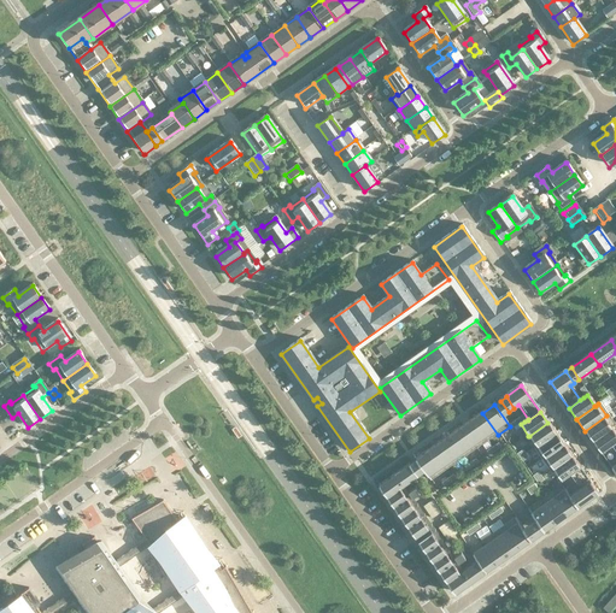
[(498,435),(482,413),(471,420),(487,443),(498,435)]
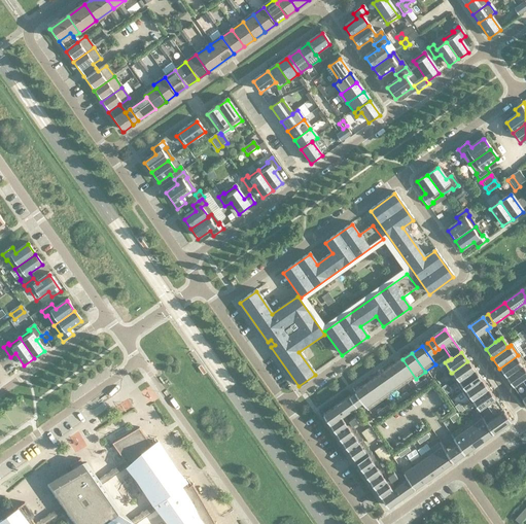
[(525,364),(518,355),(499,369),(505,378),(522,367),(525,364)]
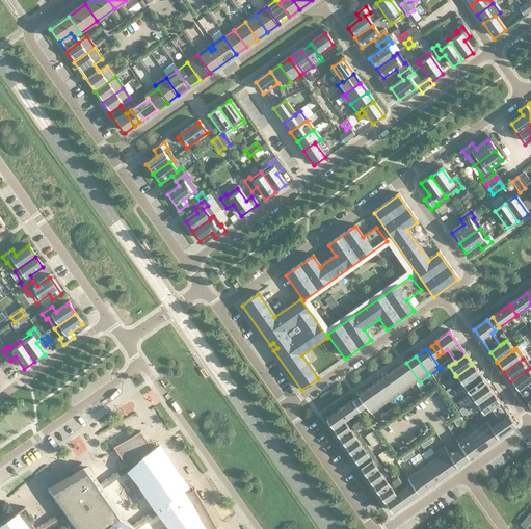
[(420,382),(406,363),(397,370),(409,389),(420,382)]
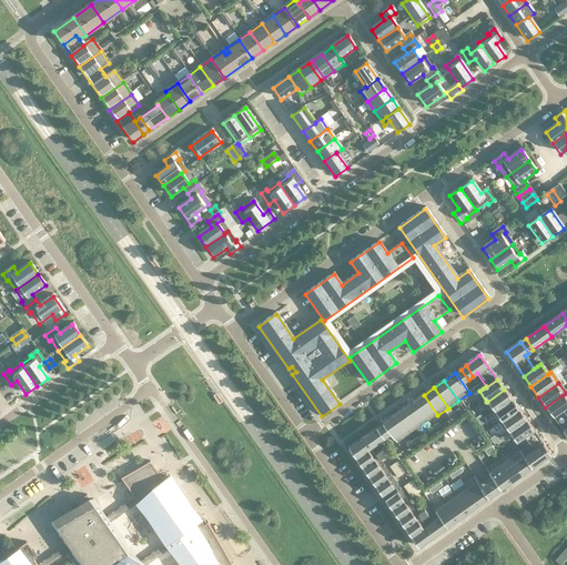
[(512,400),(504,390),(487,402),(486,402),(483,404),(490,415),(512,400)]
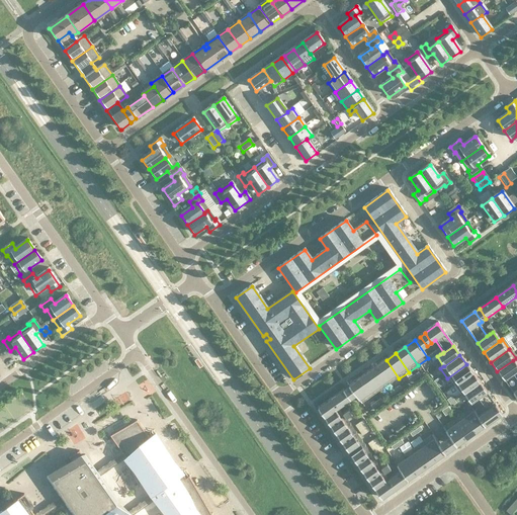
[(399,378),(386,360),(376,366),(390,385),(399,378)]
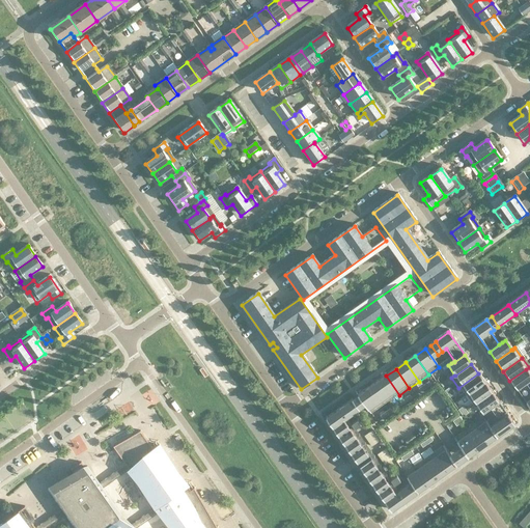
[(526,369),(509,381),(517,390),(526,384),(527,384),(529,381),(529,374),(526,369)]
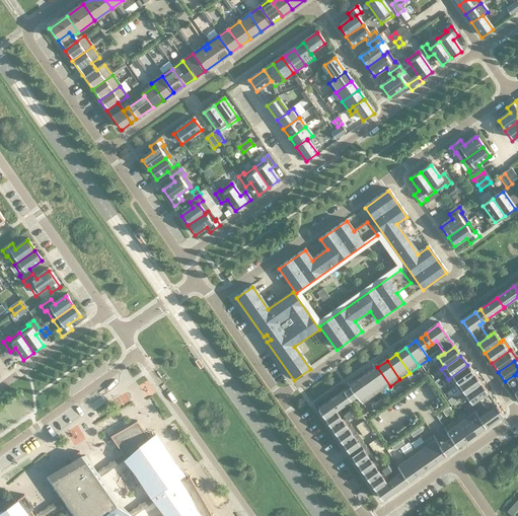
[(473,375),(467,365),(448,379),(455,388),(473,375)]
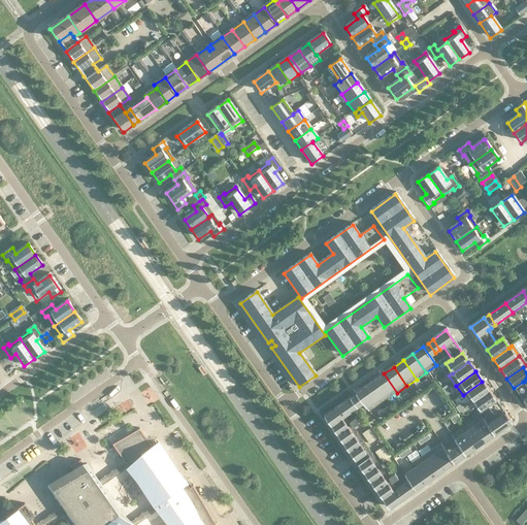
[(397,393),(384,373),(374,381),(388,399),(397,393)]
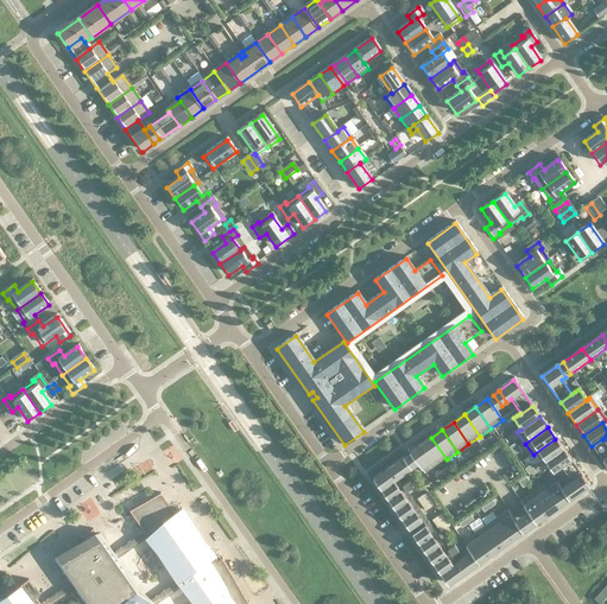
[(447,459),(431,438),(421,446),(435,468),(447,459)]
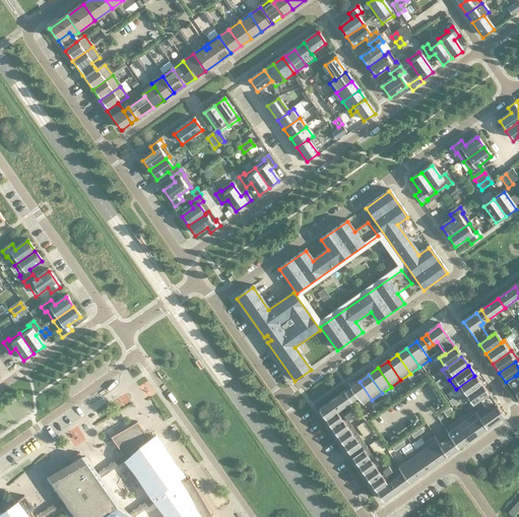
[(481,385),(474,376),(456,389),(463,399),(466,396),(465,396),(481,385)]
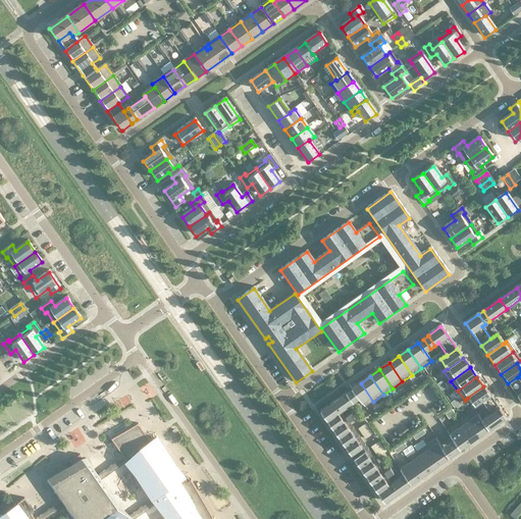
[(517,377),(508,383),(520,402),(520,381),(518,377),(517,377)]
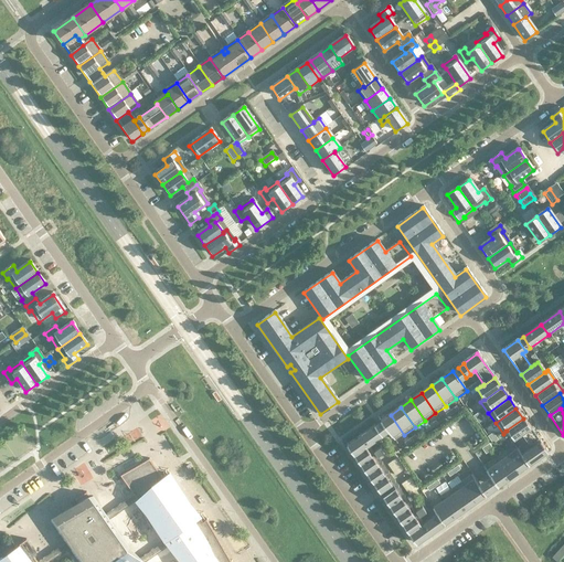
[(404,435),(391,415),(380,422),(394,443),(404,435)]
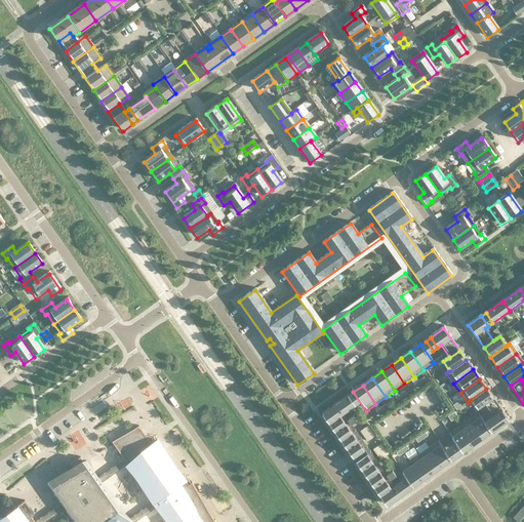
[(493,398),(486,389),(470,400),(471,400),(477,410),(483,405),(493,398)]
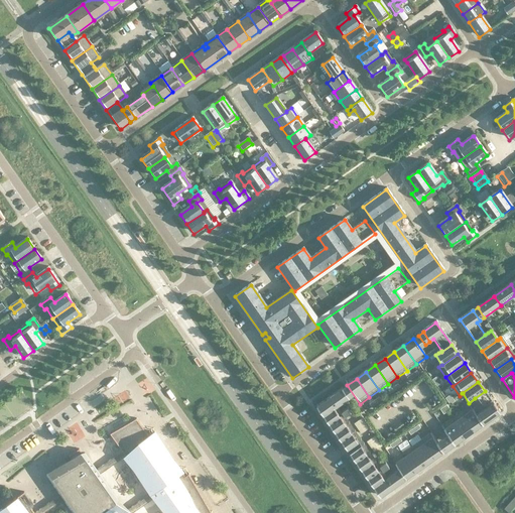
[(349,399),(342,389),(315,407),(323,416),(334,408),(334,409),(337,407),(349,399)]
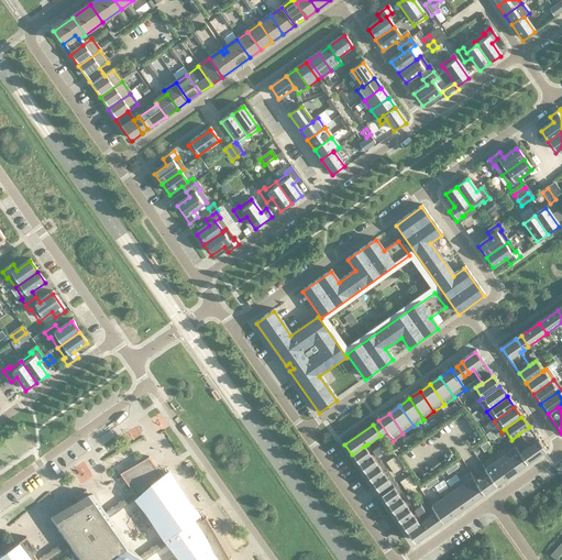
[(546,451),(529,427),(518,435),(527,448),(524,450),(531,461),(546,451)]
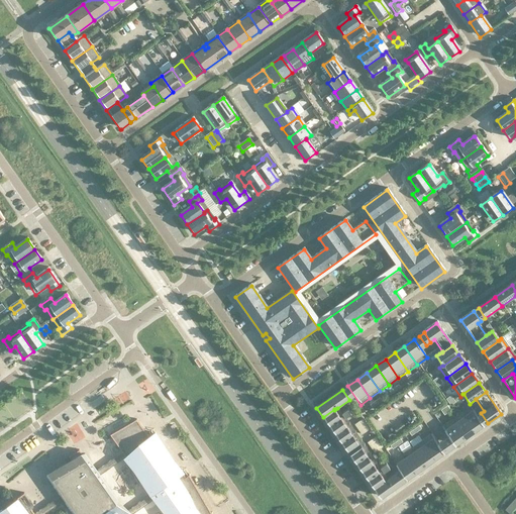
[(341,414),(337,408),(334,410),(334,409),(323,417),(335,434),(347,451),(362,442),(345,419),(350,415),(347,410),(341,414)]
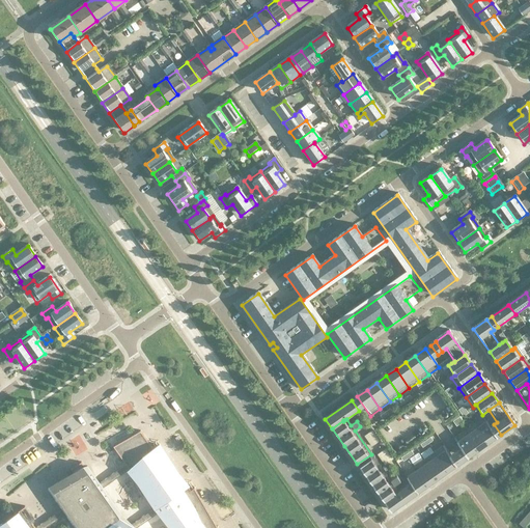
[(485,422),(476,429),(486,445),(497,438),(490,428),(490,427),(486,422),(485,422)]
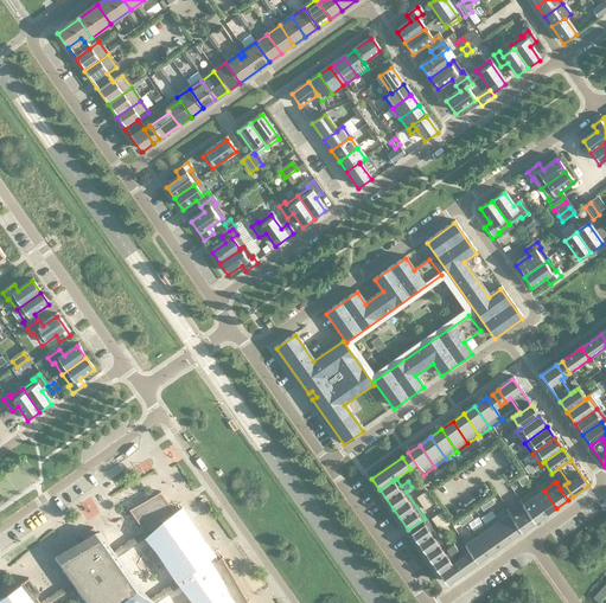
[(573,496),(565,485),(563,486),(560,488),(560,489),(568,500),(573,496)]
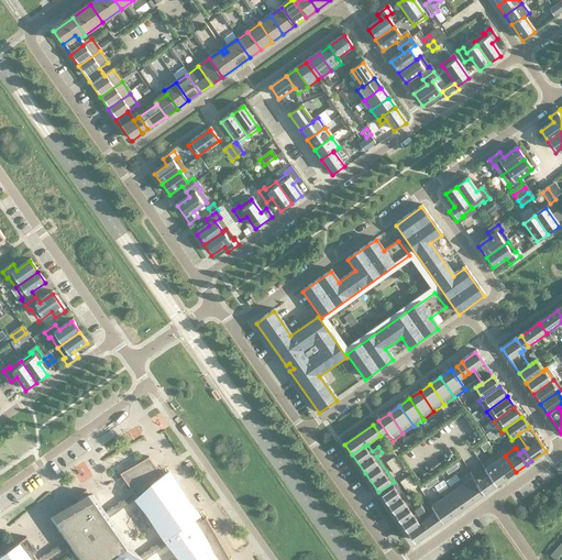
[(503,451),(492,459),(506,479),(516,472),(505,456),(503,451)]
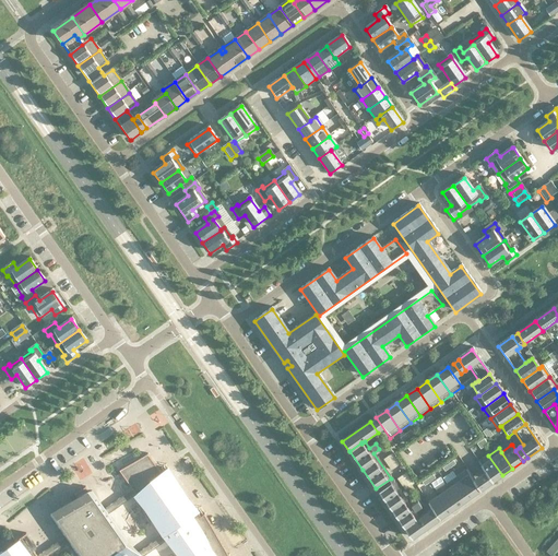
[(502,475),(488,456),(477,463),(484,473),(491,483),(502,475)]
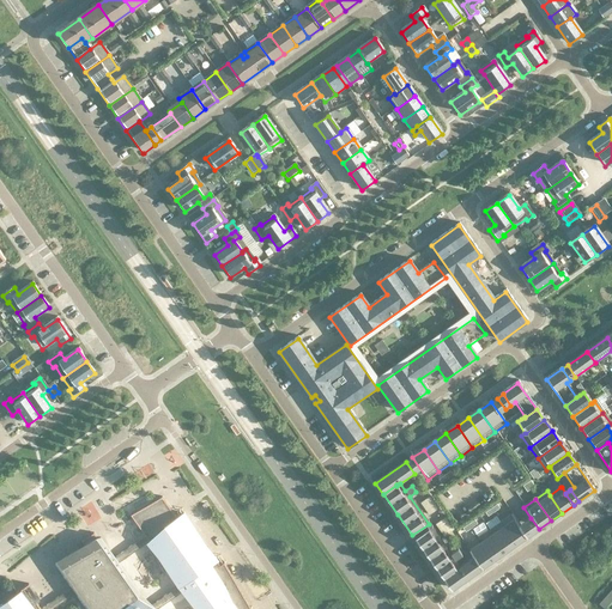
[(248,608),(223,566),(219,568),(182,516),(176,521),(162,500),(131,517),(145,539),(114,560),(100,541),(97,542),(92,536),(82,544),(85,549),(55,566),(72,590),(46,608),(38,608),(24,589),(17,595),(12,589),(0,597),(0,608),(248,608)]
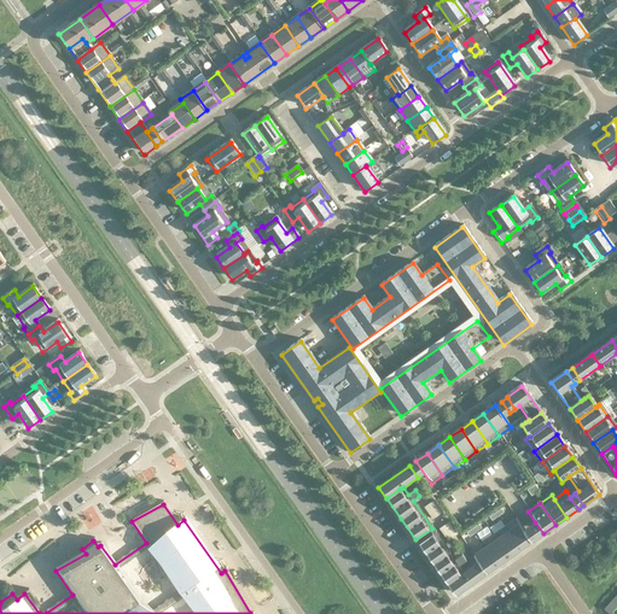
[(523,531),(516,520),(504,528),(519,550),(543,533),(535,522),(523,531)]
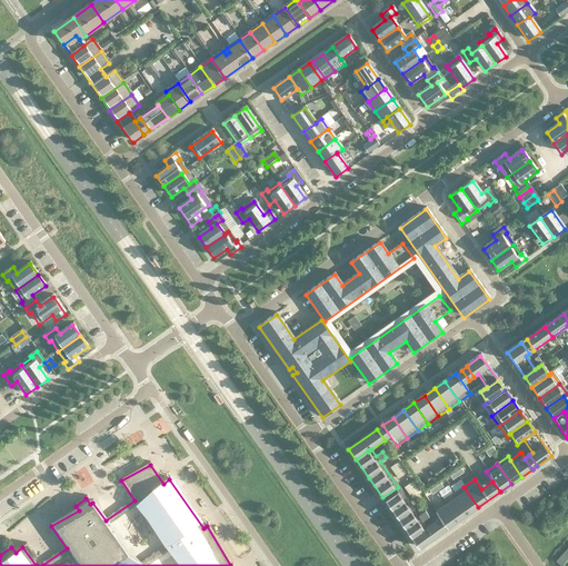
[(478,507),(464,487),(454,495),(468,515),(478,507)]
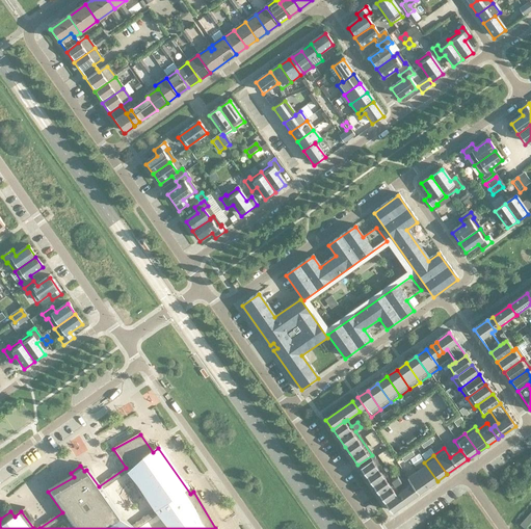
[(391,482),(374,458),(360,469),(385,504),(396,496),(399,494),(395,487),(401,483),(397,478),(391,482)]
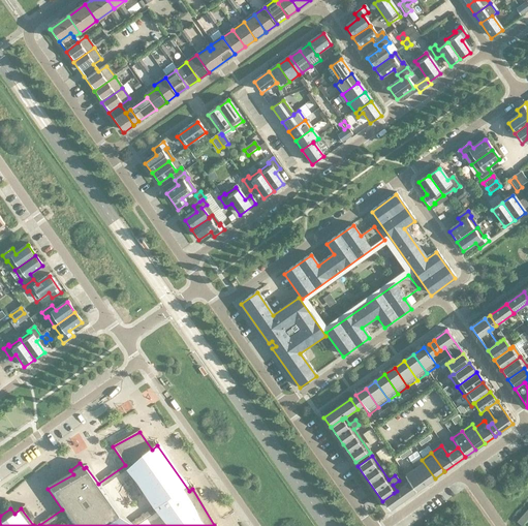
[(435,478),(422,460),(412,466),(425,486),(435,478)]
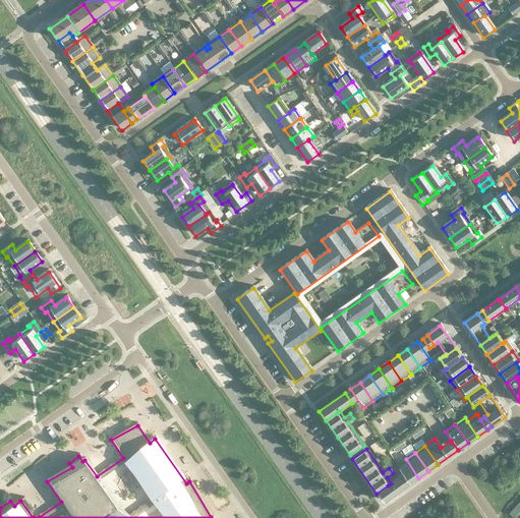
[(418,478),(406,459),(396,466),(402,475),(402,474),(409,484),(418,478)]
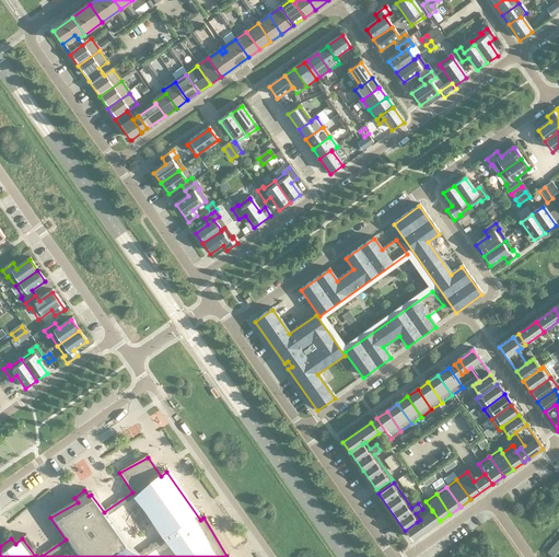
[(432,510),(432,511),(420,520),(417,522),(405,531),(412,541),(440,521),(432,510)]
